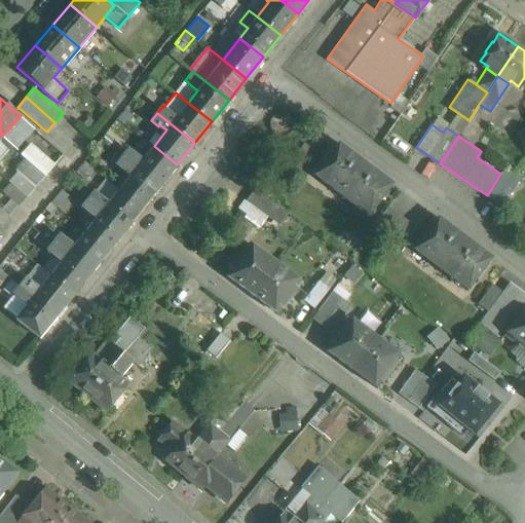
[(366,163),(338,143),(314,175),(342,194),(366,163)]
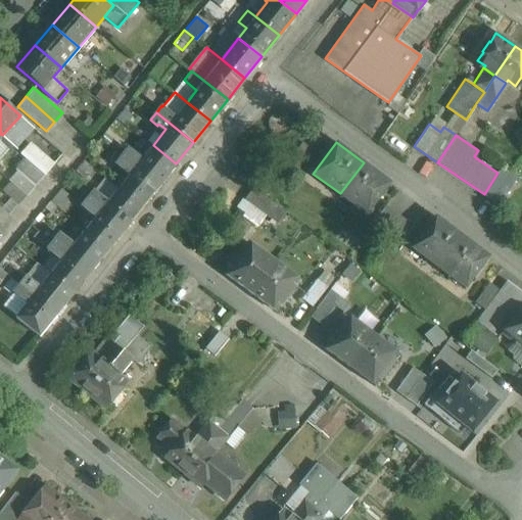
[(52,162),(33,145),(25,155),(26,156),(44,173),(52,162)]
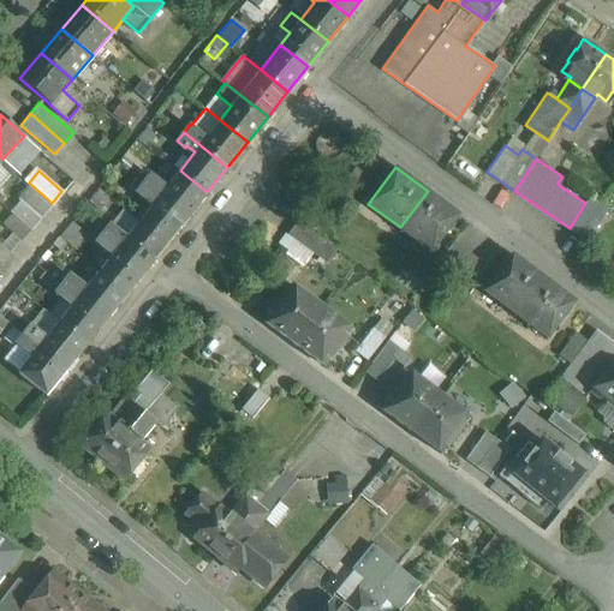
[(207,192),(180,171),(165,190),(158,183),(159,180),(150,173),(143,183),(188,217),(207,192)]
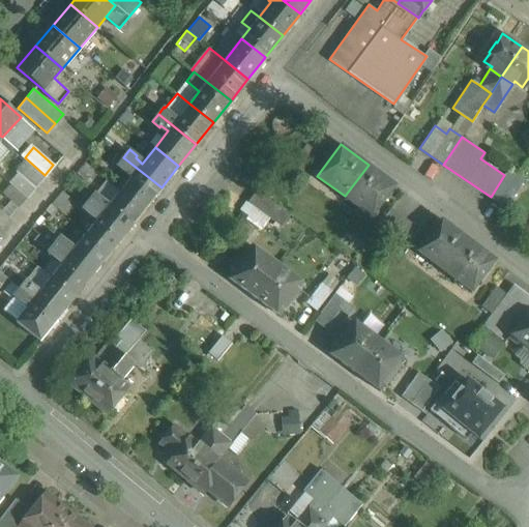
[(162,187),(123,157),(117,165),(125,171),(126,169),(134,174),(120,191),(144,209),(162,187)]
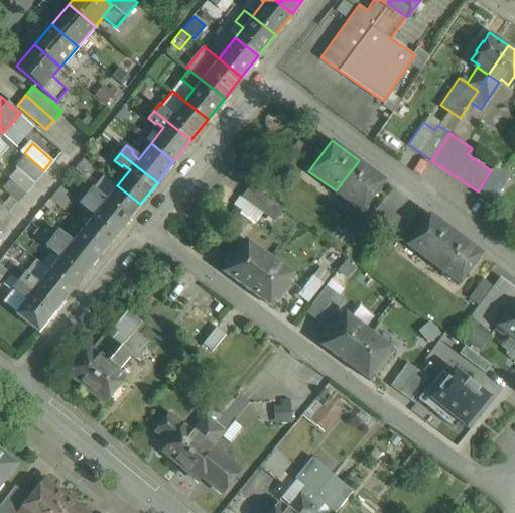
[(43,170),(25,154),(15,166),(33,182),(44,171),(43,170)]
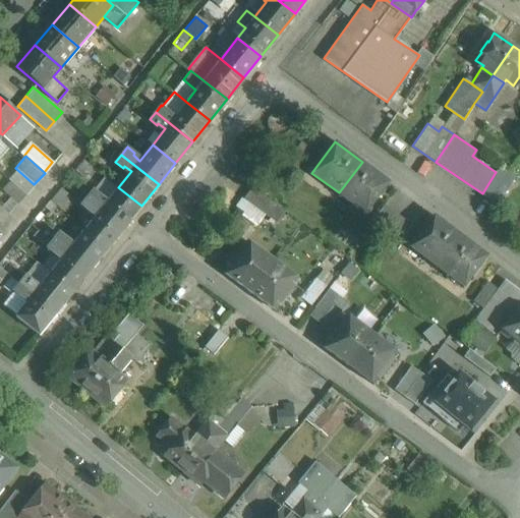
[(362,162),(339,192),(364,213),(388,181),(362,162)]
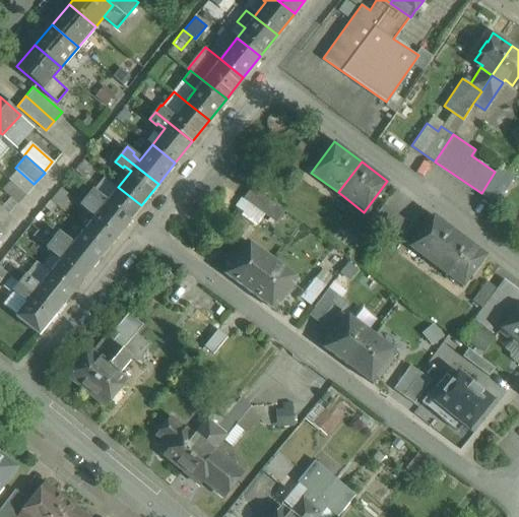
[(495,172),(481,193),(496,202),(513,175),(499,166),(495,172)]
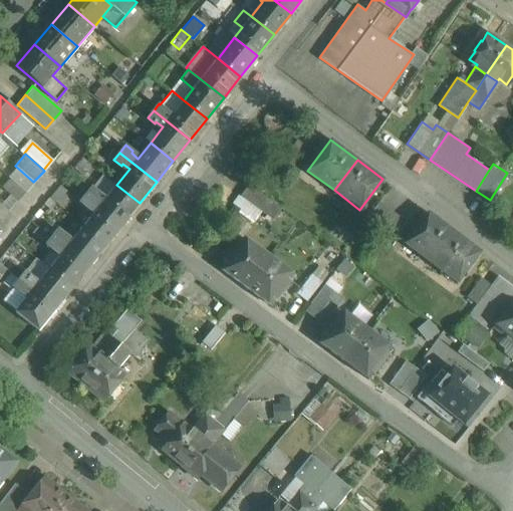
[(25,191),(10,178),(2,186),(17,200),(25,191)]
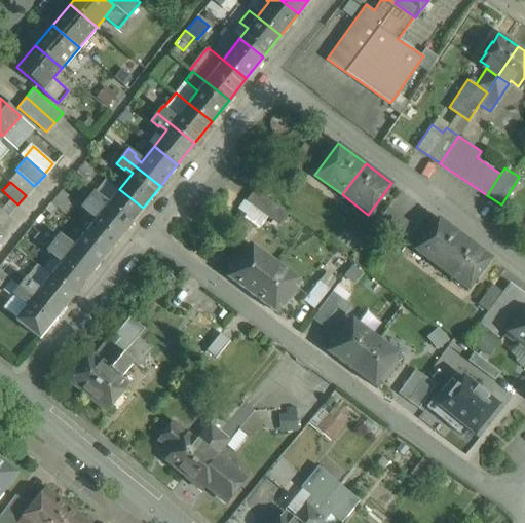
[(275,203),(255,188),(246,199),(267,215),(275,203)]
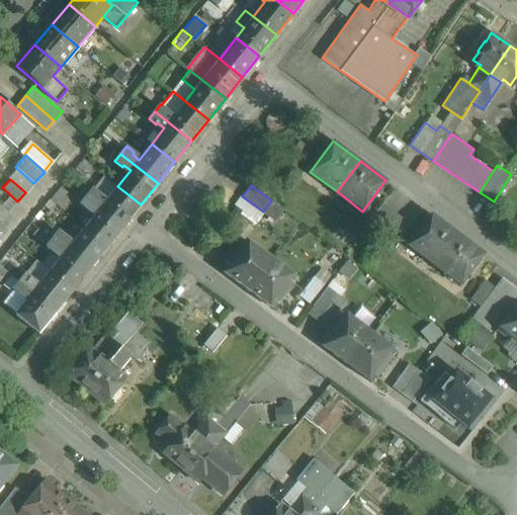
[(70,193),(61,186),(51,198),(60,206),(70,193)]
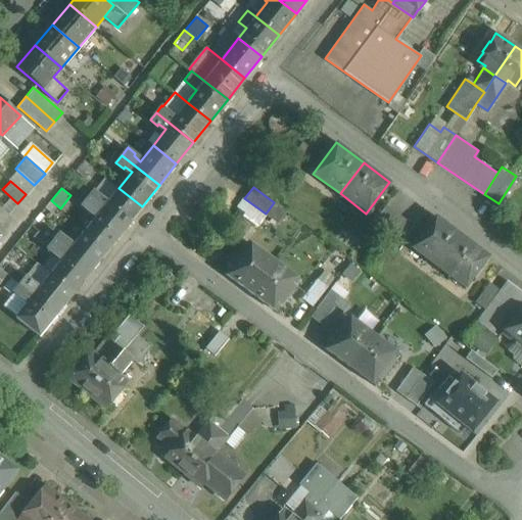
[(142,206),(119,188),(106,203),(99,198),(101,196),(93,190),(88,197),(125,228),(142,206)]
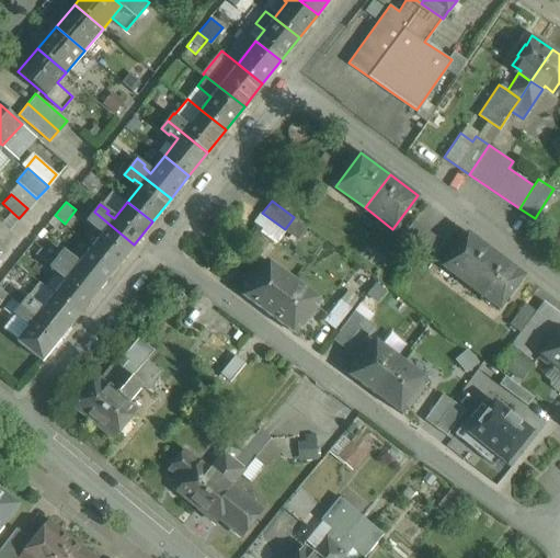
[(134,245),(94,212),(88,220),(95,227),(98,225),(104,230),(91,248),(116,268),(134,245)]
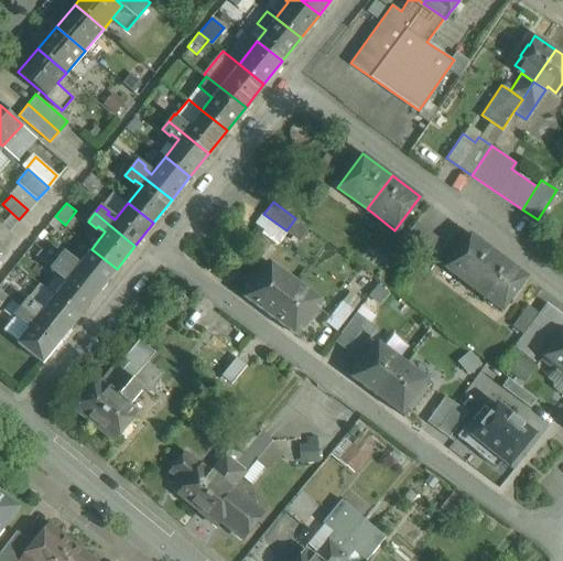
[(309,228),(295,218),(287,230),(299,240),(309,228)]
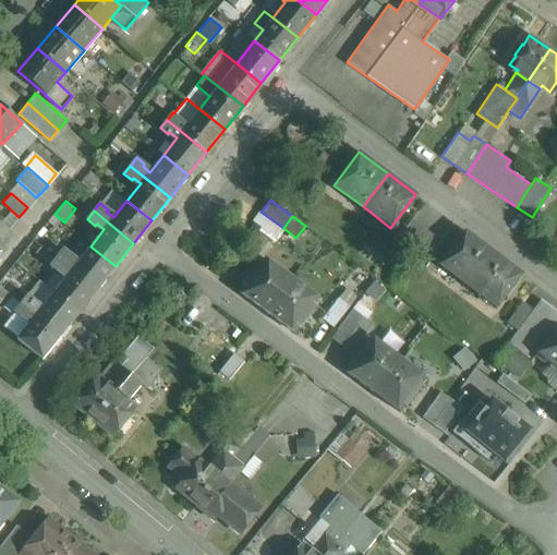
[(411,218),(396,239),(411,250),(427,229),(411,218)]
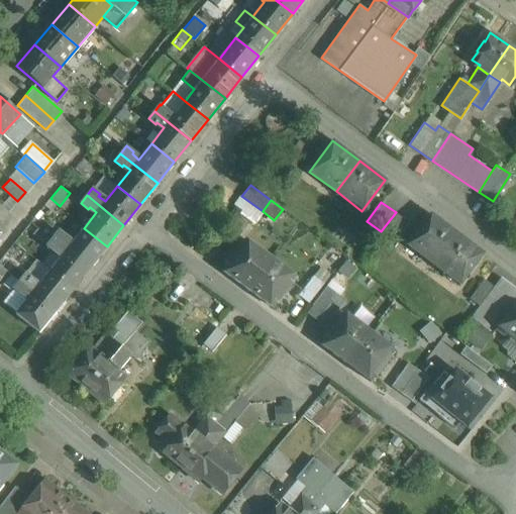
[(8,212),(0,204),(0,219),(1,220),(8,212)]
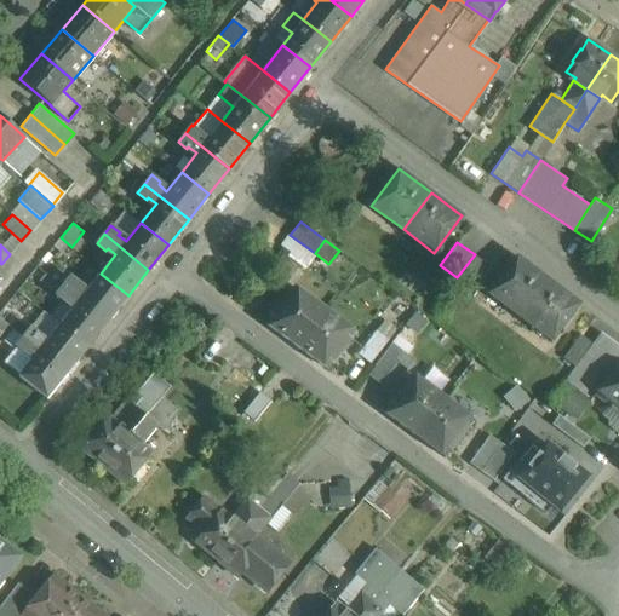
[(53,245),(41,259),(55,270),(67,255),(53,245)]
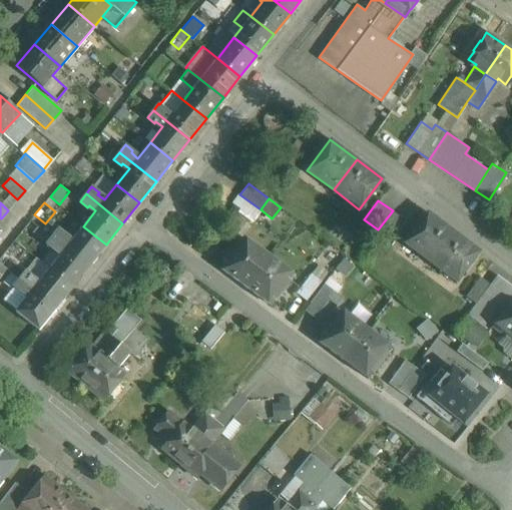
[(393,210),(378,229),(393,240),(407,221),(393,210)]
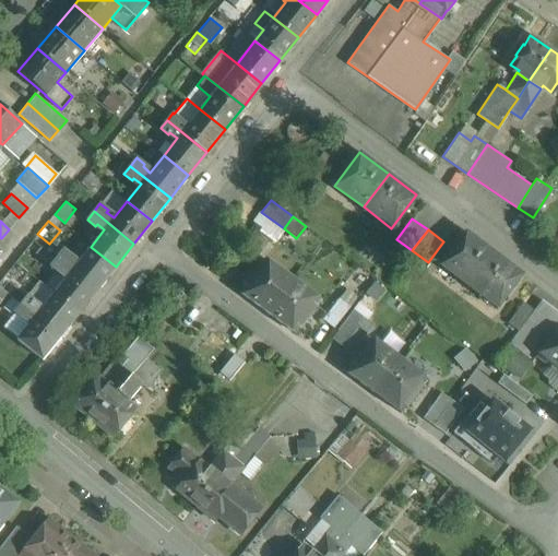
[(494,252),(465,231),(440,264),(469,286),(494,252)]
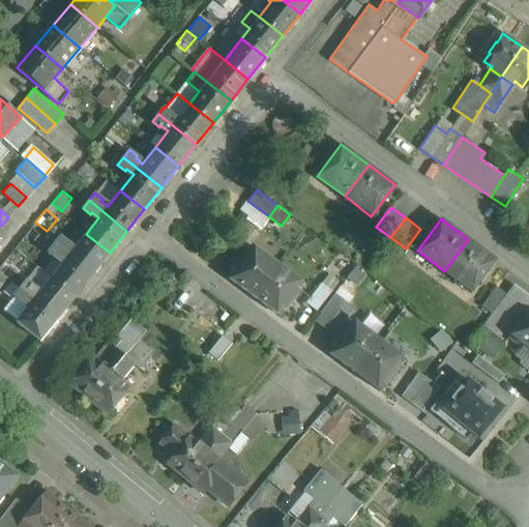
[(53,244),(38,232),(33,238),(49,251),(53,244)]
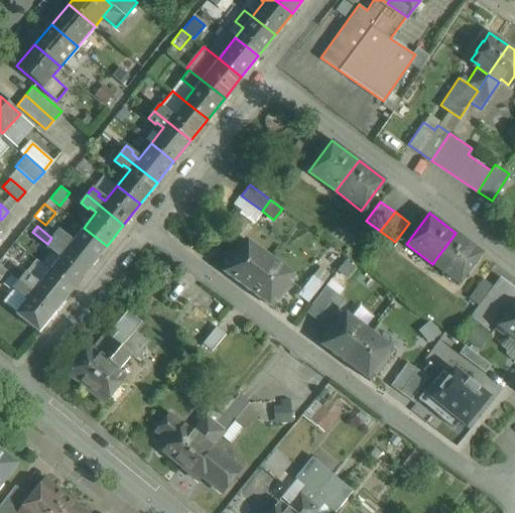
[(107,246),(84,228),(71,243),(65,238),(66,236),(58,230),(52,237),(90,267),(107,246)]
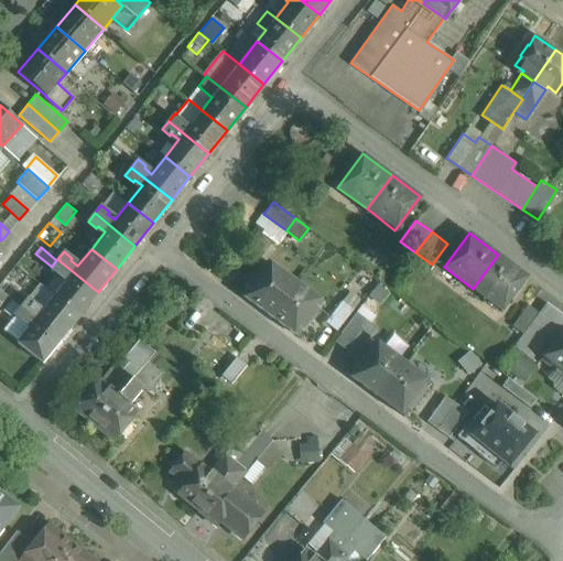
[(527,276),(498,255),(473,289),(501,310),(527,276)]
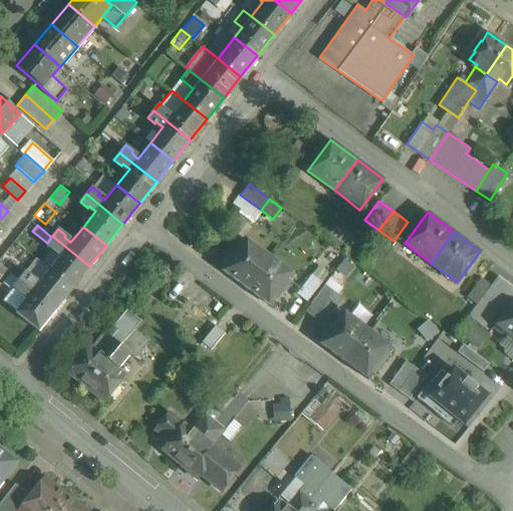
[(89,266),(52,236),(51,237),(47,243),(46,244),(53,250),(55,248),(62,253),(50,269),(72,287),(89,266)]
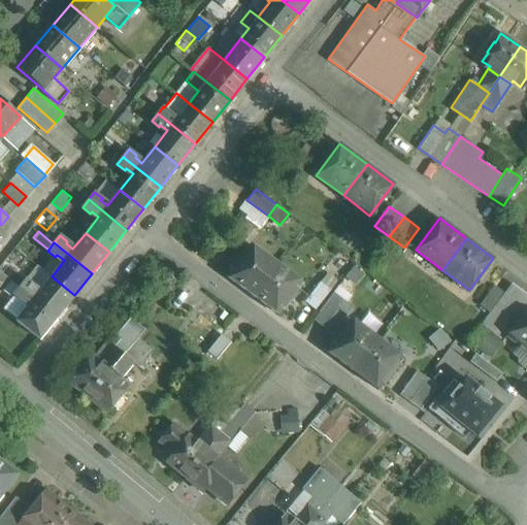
[(275,262),(251,243),(246,250),(244,248),(229,268),(231,269),(227,275),(252,294),(275,262)]
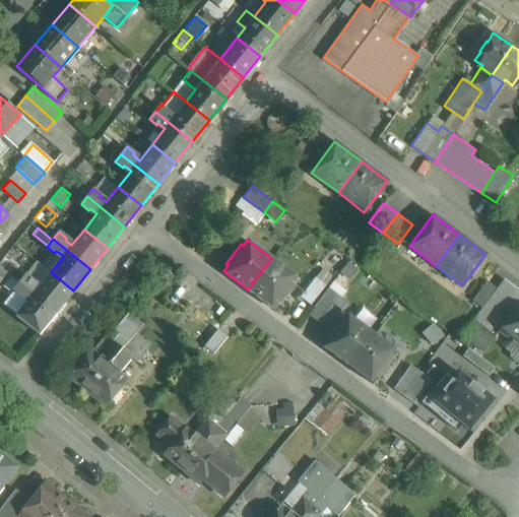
[(13,264),(3,256),(0,259),(0,266),(6,272),(13,264)]
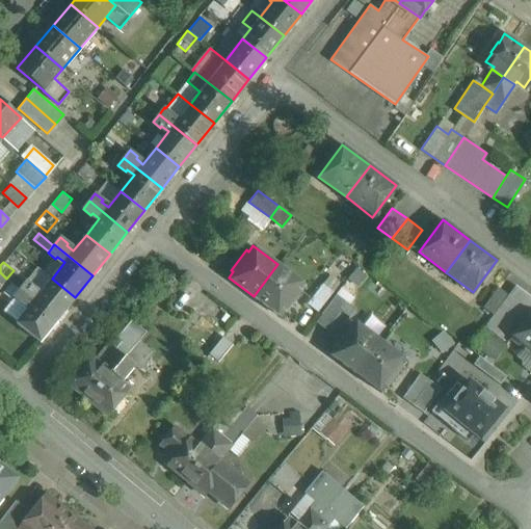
[(277,264),(254,296),(280,315),(284,310),(286,311),(300,290),(299,289),(303,283),(277,264)]
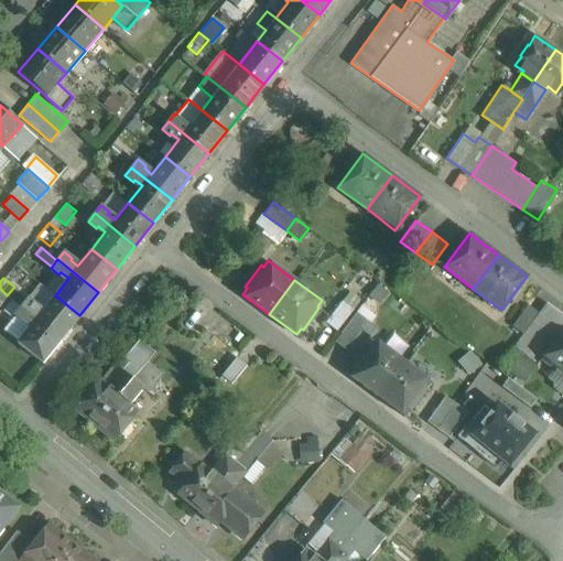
[(55,295),(41,312),(33,306),(35,304),(28,298),(21,305),(62,338),(79,315),(55,295)]
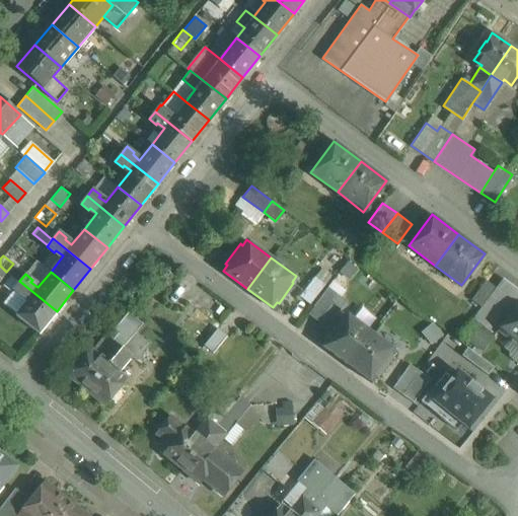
[(314,276),(299,295),(309,302),(323,283),(314,276)]
